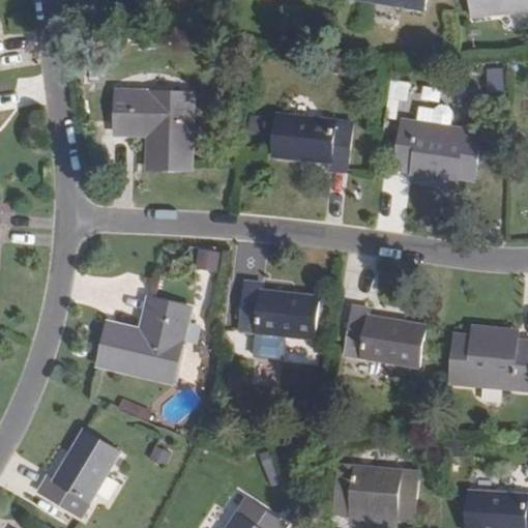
[(375,0),(426,8),(427,0),(375,0)]
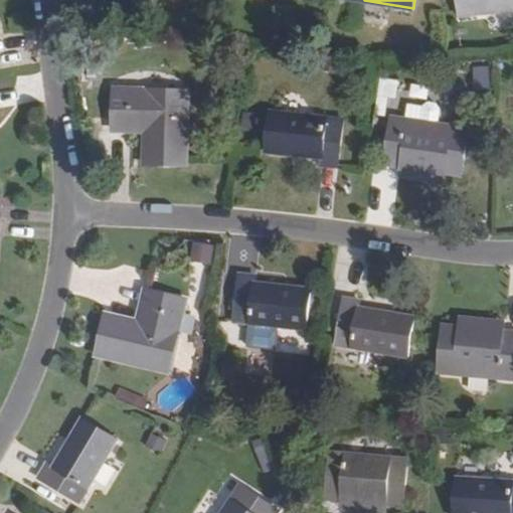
[(512,6),(512,0),(453,0),(456,14),(512,6)]
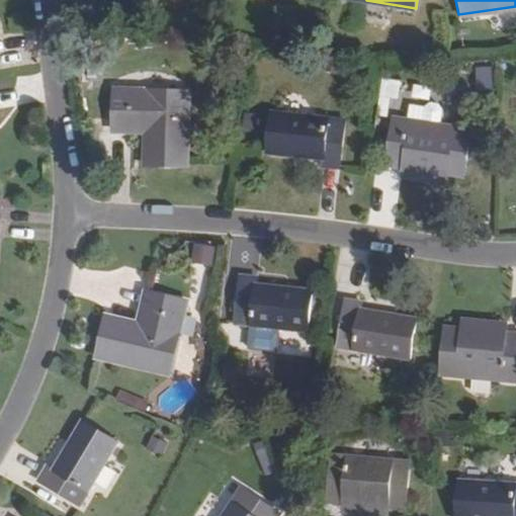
[(396,115),(401,77),(382,75),(378,113),(396,115)]
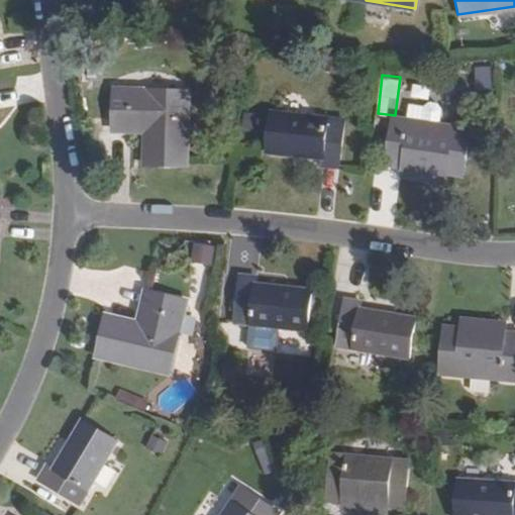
[(144,162),(184,164),(187,93),(113,89),(113,129),(145,130),(144,162)]
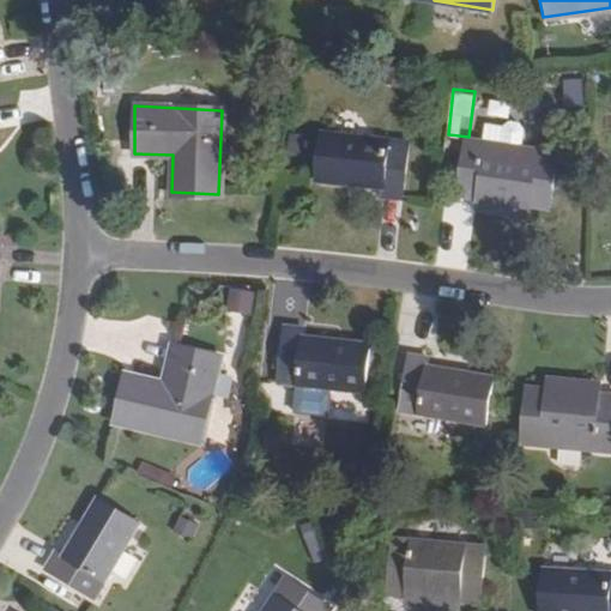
[(483,123),(479,141),(519,146),(521,129),(515,122),(507,121),(500,126),(483,123)]
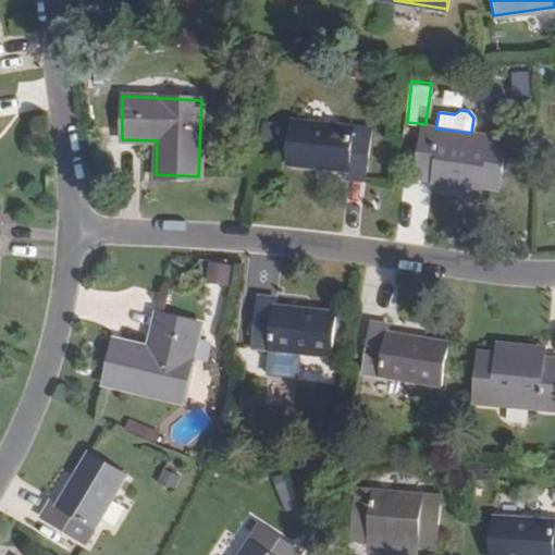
[(365,181),(371,128),(290,119),(284,163),(345,170),(344,177),(365,181)]
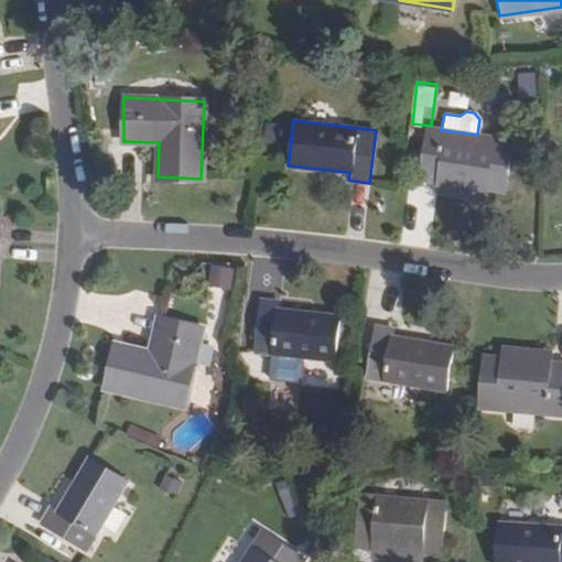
[(418,177),(435,180),(487,187),(507,190),(512,140),(477,134),(441,130),(425,127),(418,177)]
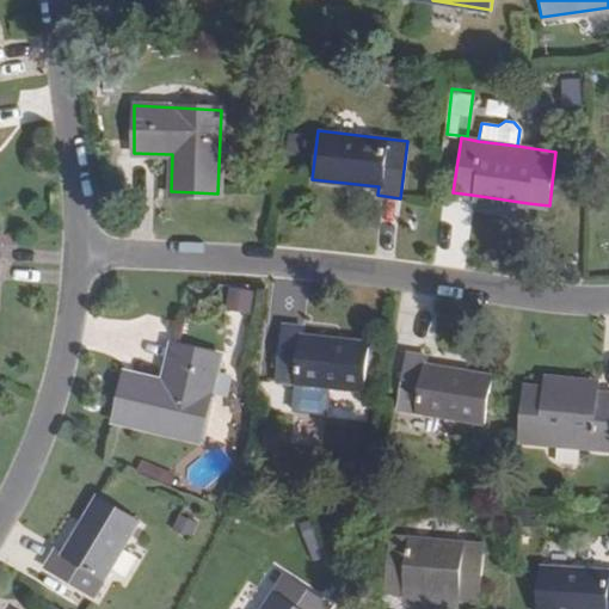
[(527,217),(528,203),(472,195),(471,209),(527,217)]
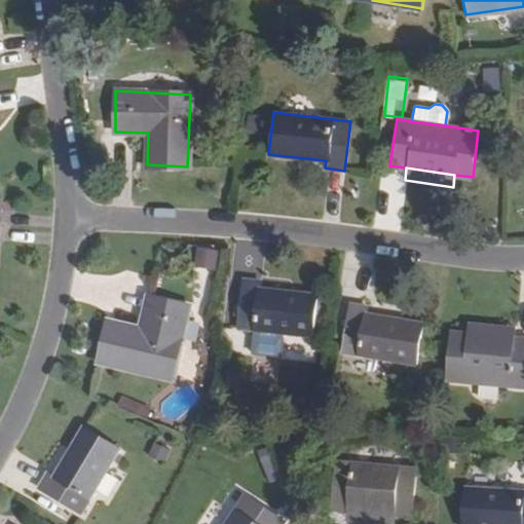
[(216,266),(220,250),(204,246),(200,262),(216,266)]
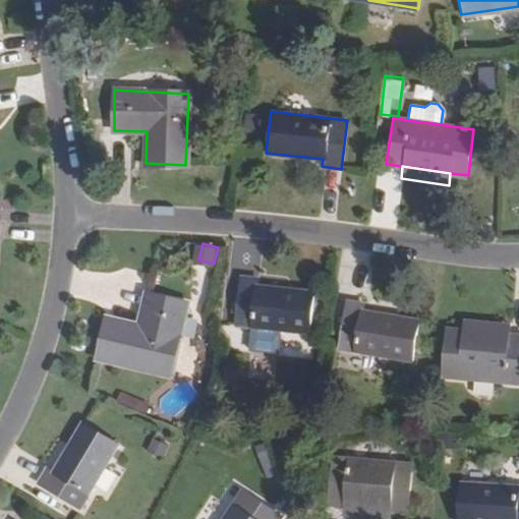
[(258,276),(238,274),(233,325),(310,334),(311,330),(315,291),(256,284),(258,276)]
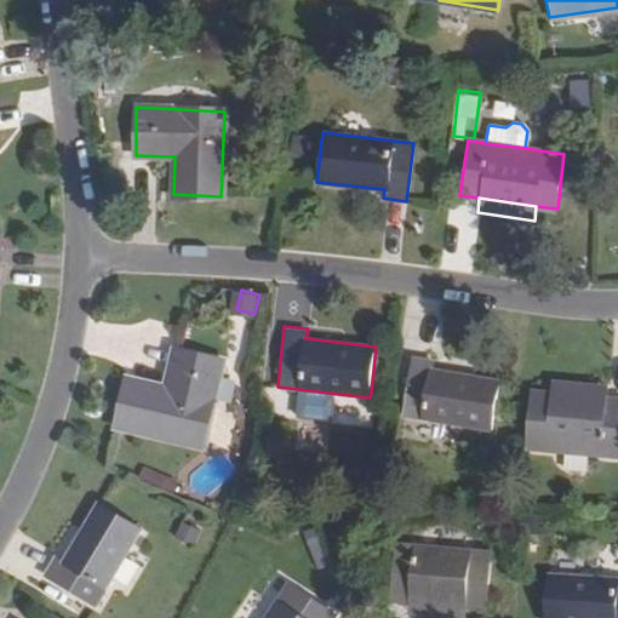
[(383,394),(389,349),(376,347),(371,393),(383,394)]
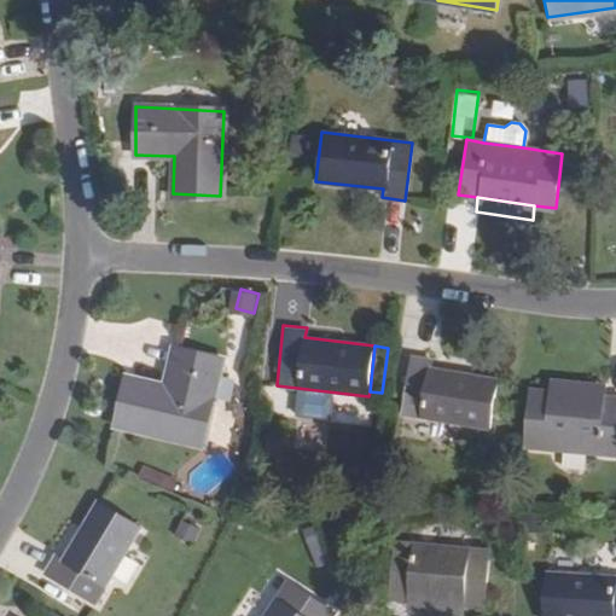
[(166,385),(126,376),(115,425),(201,445),(221,359),(173,348),(166,385)]
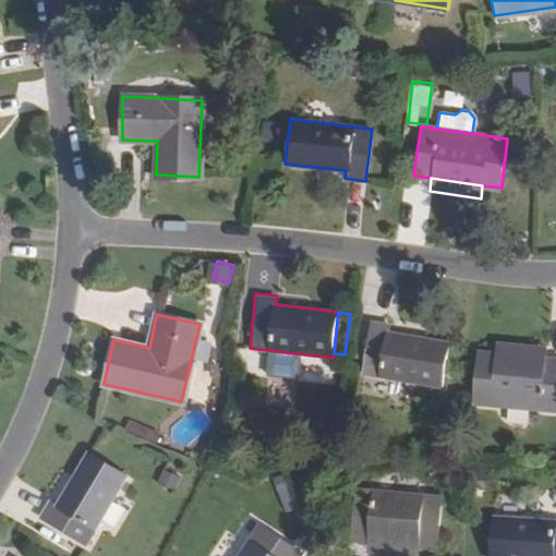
[(391,323),(370,319),(361,373),(443,387),(450,341),(389,331),(391,323)]
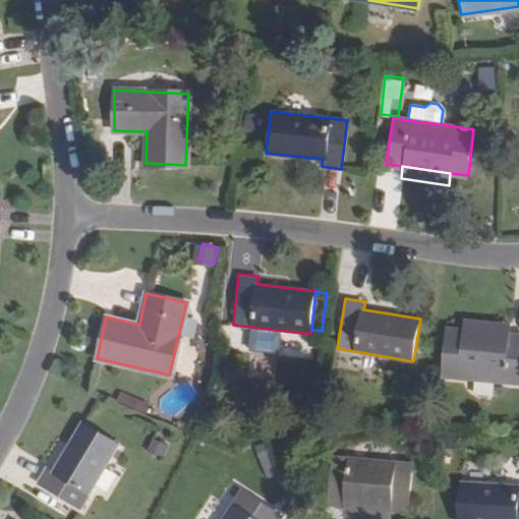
[(510,323),(462,318),(461,330),(509,334),(510,323)]
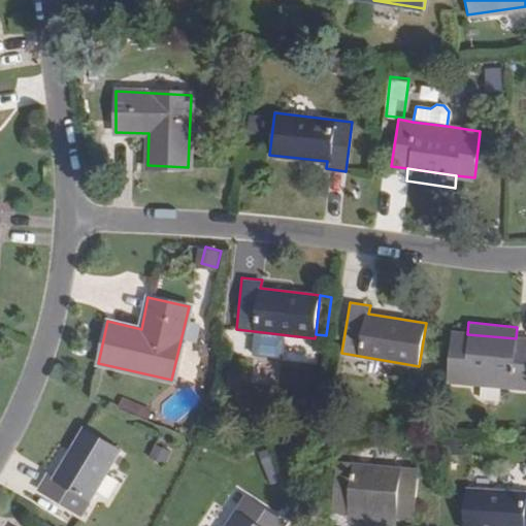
[(525,388),(525,339),(516,338),(467,334),(451,332),(446,380),(525,388)]
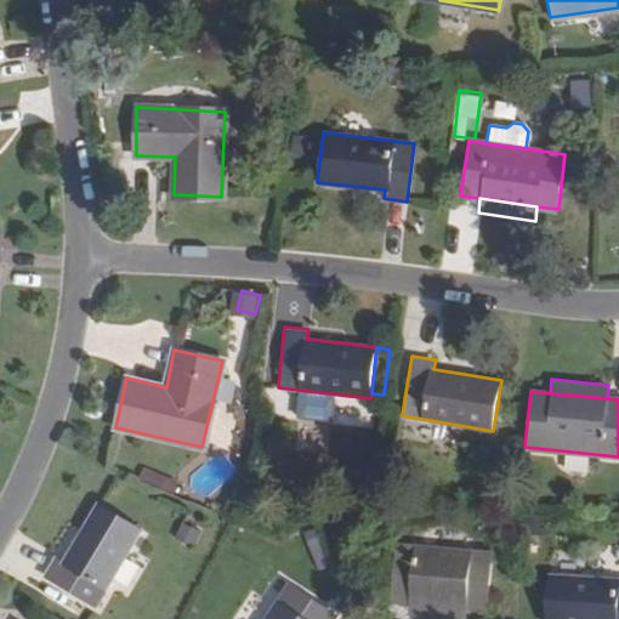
[(56,556),(44,578),(94,607),(141,528),(98,503),(63,561),(56,556)]
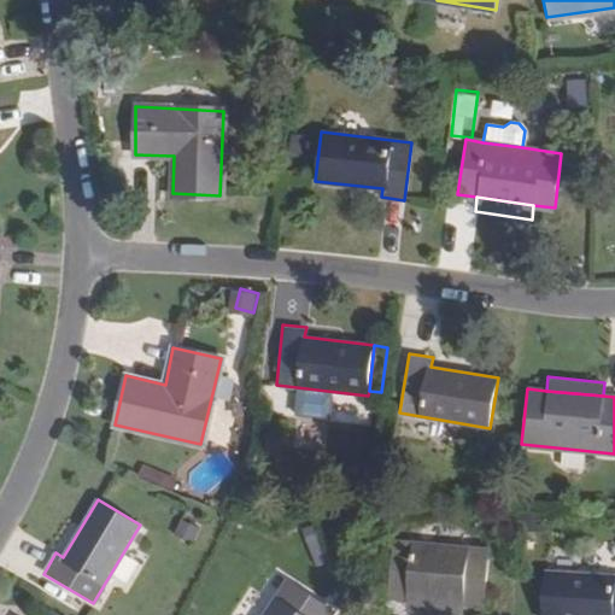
[(484,604),(488,551),(391,542),(386,596),(404,598),(464,603),(484,604)]
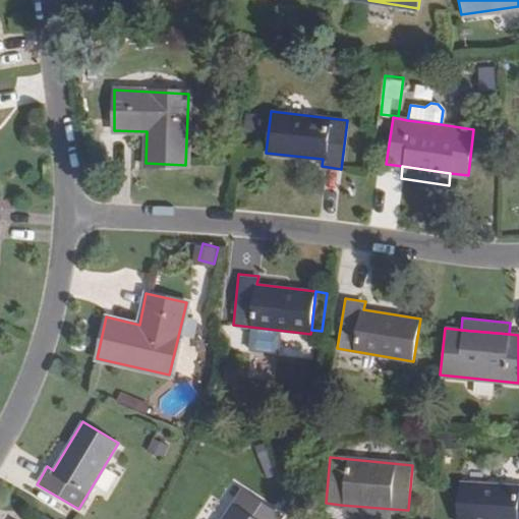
[(518,518),(518,485),(459,482),(456,518),(518,518)]
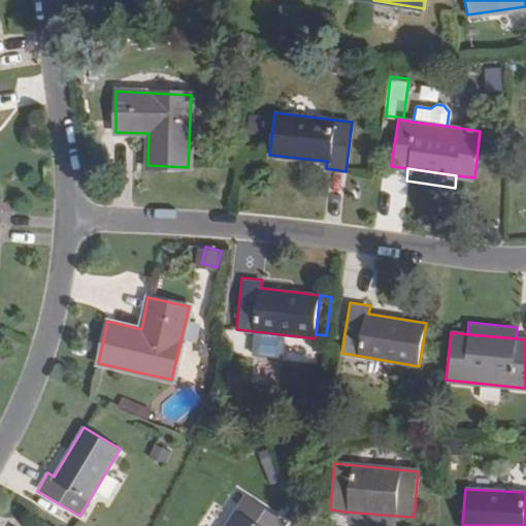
[(280,525),(284,520),(244,495),(225,525),(280,525)]
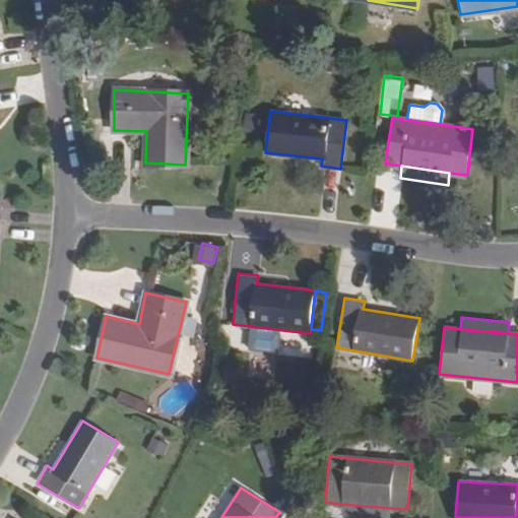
[(375,517),(390,517),(391,508),(340,504),(339,515),(375,517)]
